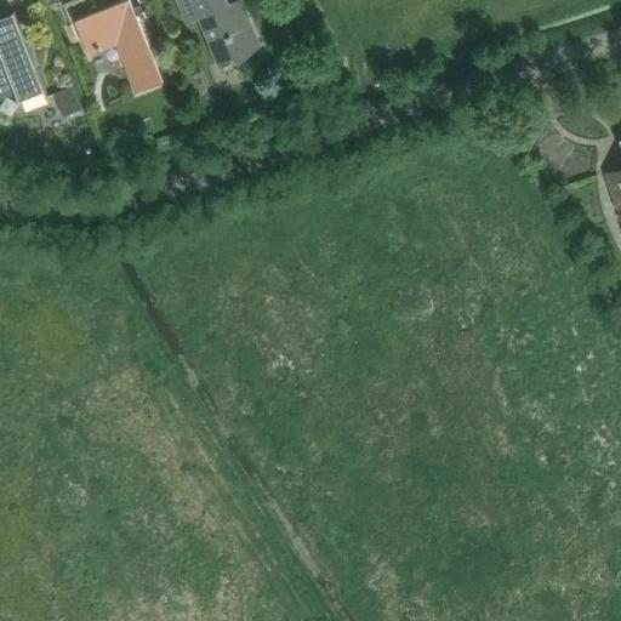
[(117,44),(137,92),(164,81),(130,0),(124,0),(109,6),(107,0),(77,0),(63,6),(70,26),(77,23),(90,55),(117,44)]
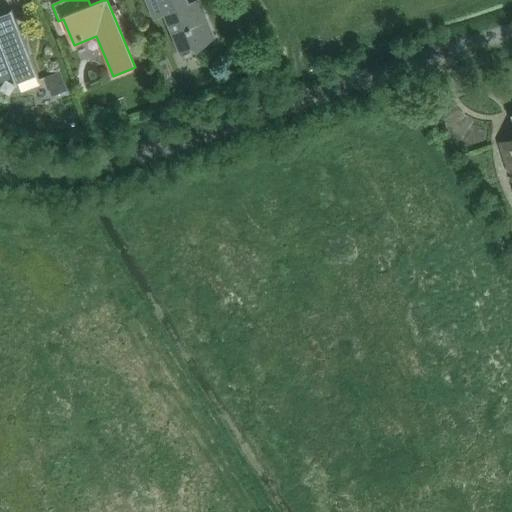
[(197,52),(215,38),(202,6),(192,11),(187,0),(147,0),(155,19),(165,14),(182,52),(194,46),(197,52)]
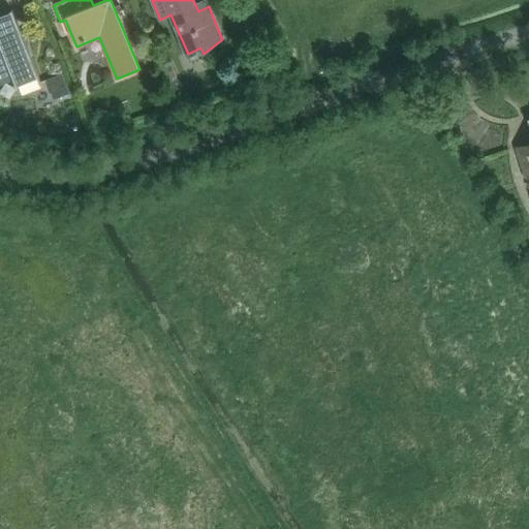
[(0,81),(13,76),(18,87),(19,87),(18,85),(37,76),(40,85),(41,85),(30,55),(33,55),(33,54),(32,54),(32,53),(32,52),(32,51),(32,50),(31,50),(31,49),(31,48),(31,47),(31,45),(31,44),(30,43),(30,42),(30,41),(30,40),(30,39),(30,38),(30,37),(30,36),(30,35),(30,34),(30,33),(29,33),(29,37),(23,37),(12,9),(11,10),(12,12),(0,17),(0,81)]
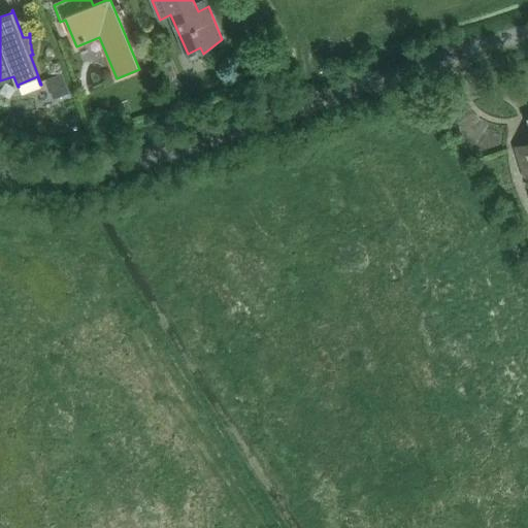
[(63,75),(46,81),(55,101),(71,95),(63,75)]
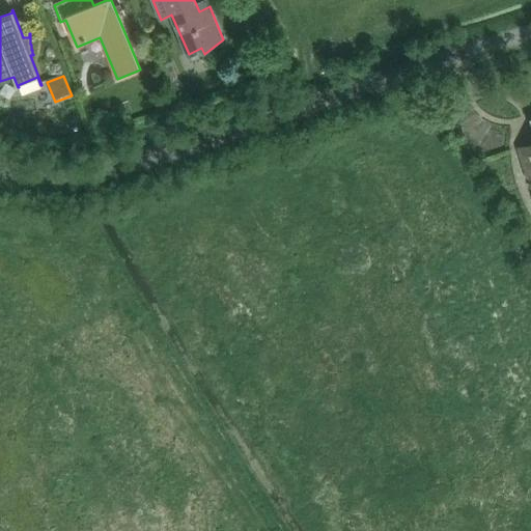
[(530,119),(530,121),(530,142),(516,147),(530,190),(530,119)]
